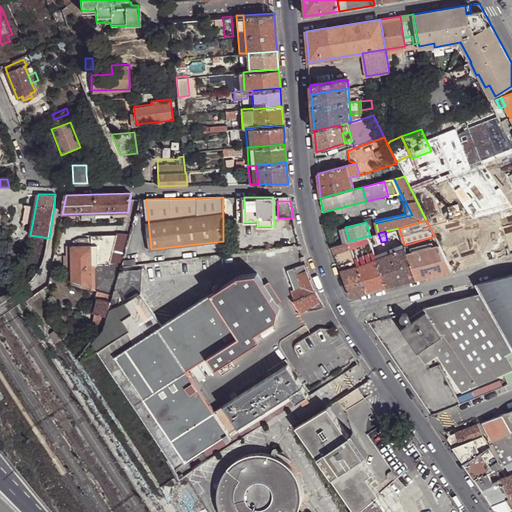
[(118,234),(92,234),(92,244),(88,244),(89,237),(79,237),(75,242),(75,244),(73,244),(73,254),(73,264),(73,280),(104,290),(114,293),(120,269),(121,264),(124,258),(125,253),(131,233),(118,234)]
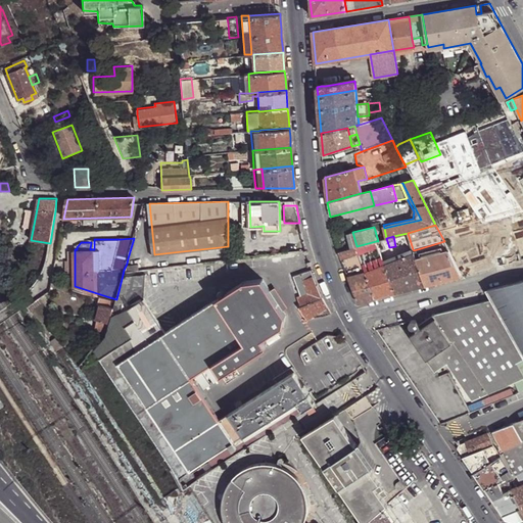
[(378,241),(376,241),(380,250),(389,247),(386,238),(378,241)]
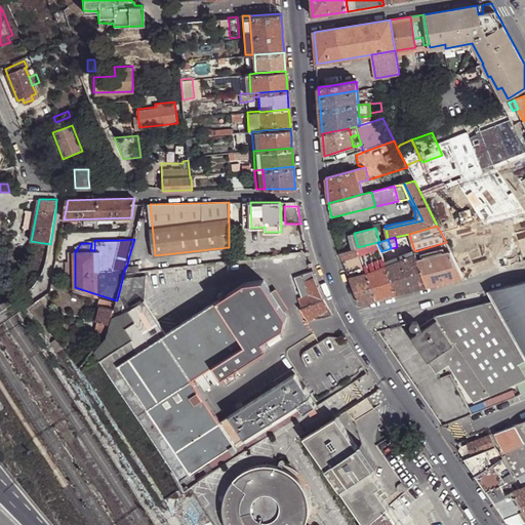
[(358,247),(367,273),(387,266),(386,261),(381,251),(377,242),(358,247)]
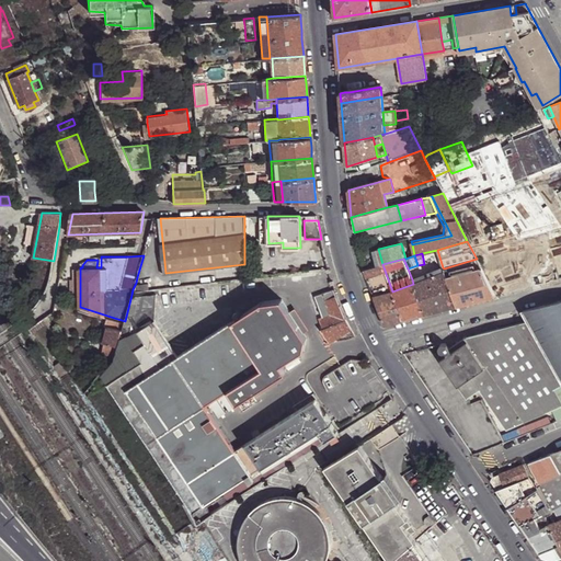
[(477,259),(444,268),(444,272),(446,278),(480,268),(477,259)]
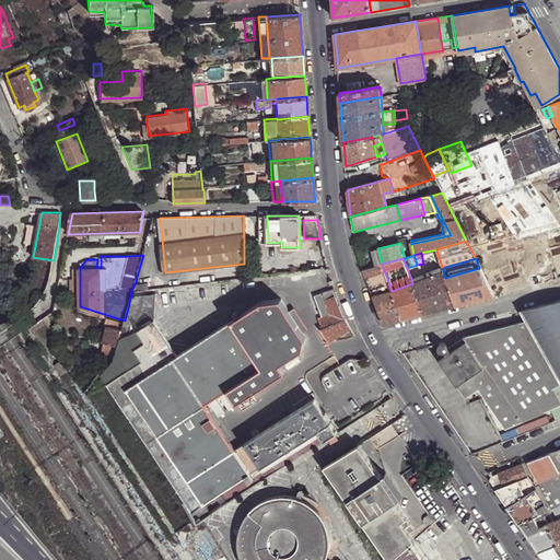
[(363,269),(373,296),(392,291),(382,264),(380,265),(368,268),(363,269)]
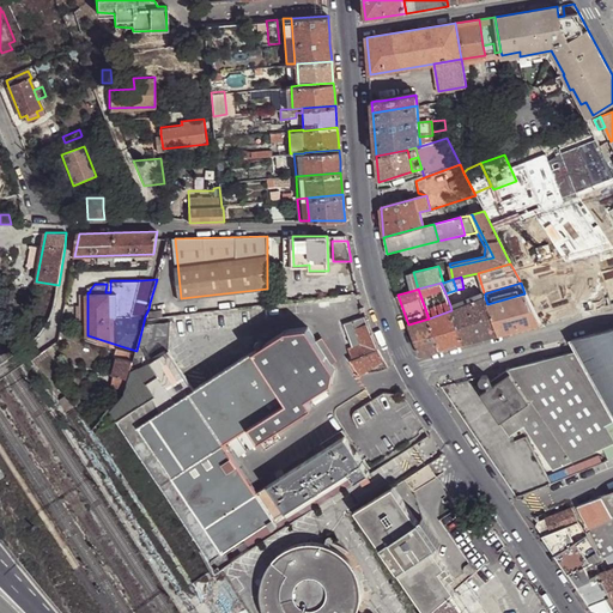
[(450,305),(451,310),(475,301),(475,297),(485,293),(484,292),(450,305)]
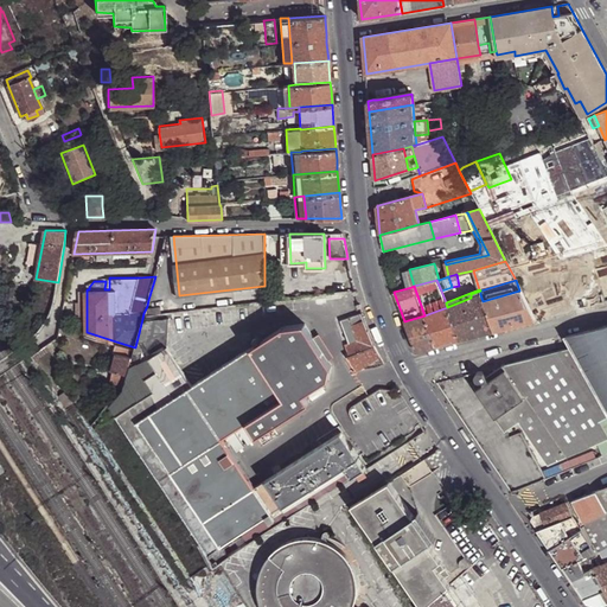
[(356,291),(314,295),(315,302),(340,299),(340,296),(356,295),(356,291)]
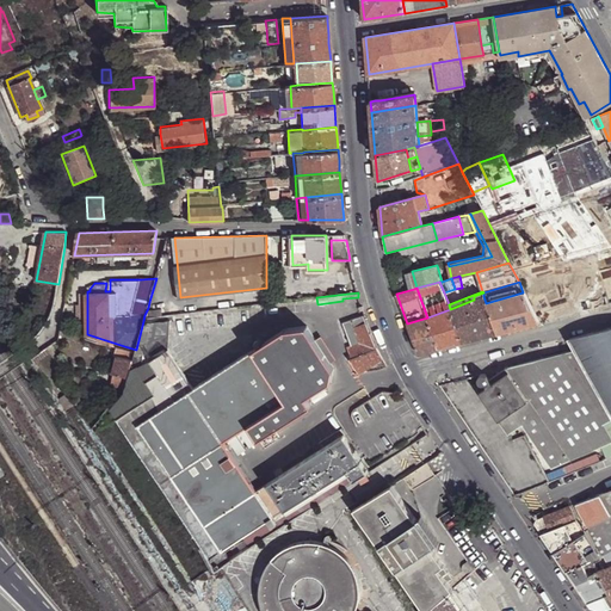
[(486,303),(497,333),(538,322),(536,316),(523,292),(486,303)]
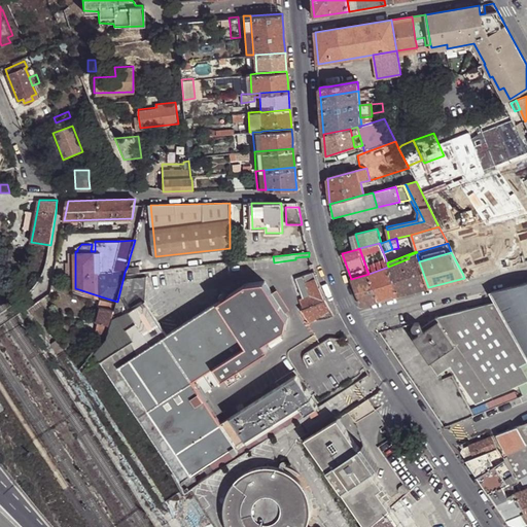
[(388,267),(398,295),(428,287),(419,261),(417,255),(409,258),(388,267)]
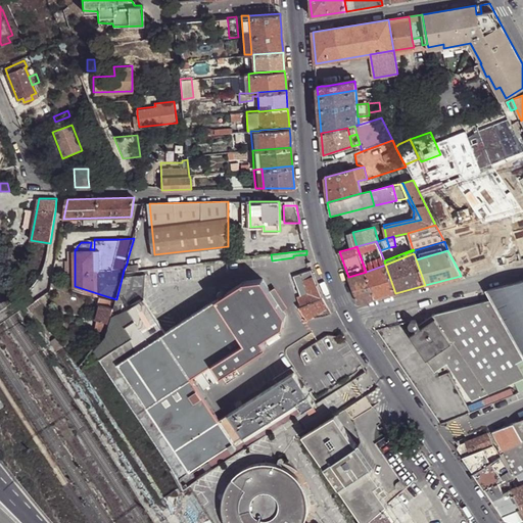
[(64,270),(75,270),(75,259),(64,258),(64,270)]
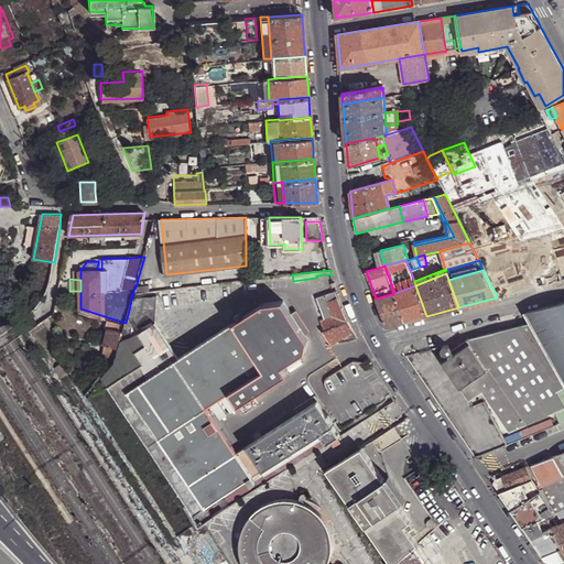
[(394,293),(405,322),(426,316),(415,285),(394,293)]
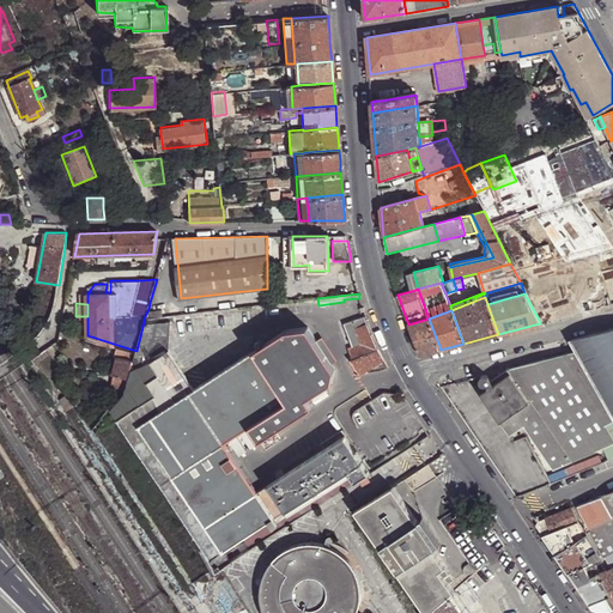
[(359,374),(383,358),(377,349),(375,338),(365,316),(343,323),(352,347),(350,349),(354,359),(352,360),(359,374)]
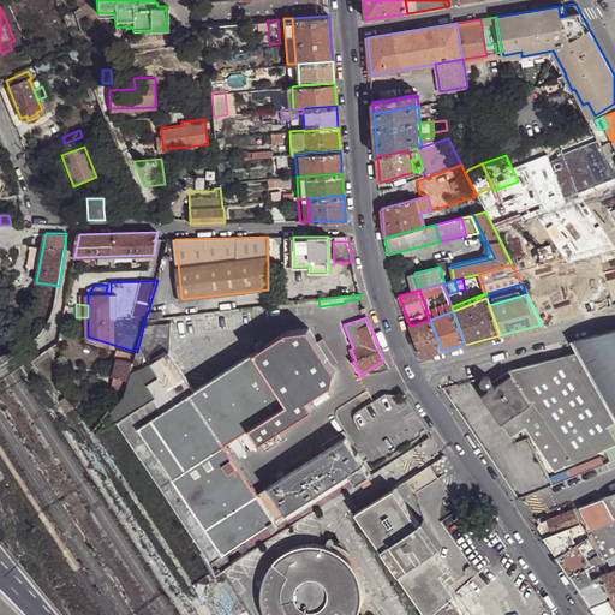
[(422,357),(442,351),(430,320),(410,326),(422,357)]
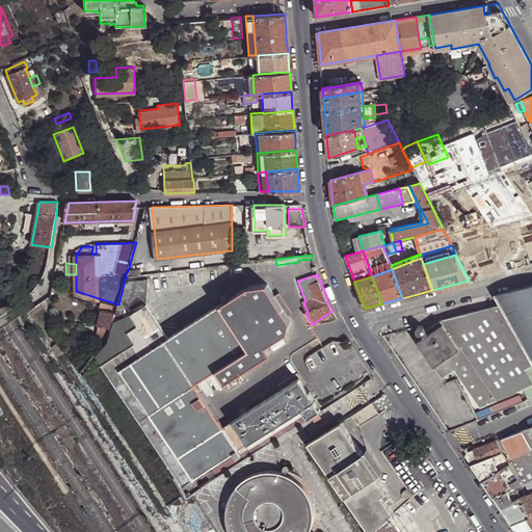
[(247,287),(167,339),(142,306),(147,292),(150,283),(125,280),(118,304),(115,312),(110,327),(106,337),(106,339),(96,353),(110,375),(138,420),(188,497),(194,493),(197,490),(212,481),(205,471),(237,450),(222,427),(193,384),(215,370),(223,383),(270,353),(265,346),(287,333),(289,320),(266,285),(247,287)]
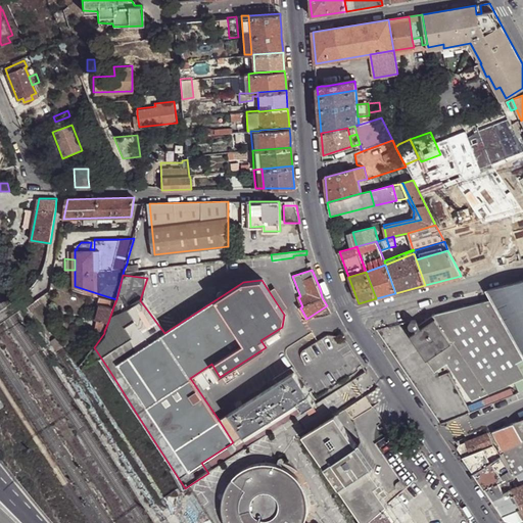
[(522,280),(487,289),(492,299),(522,355),(522,280)]
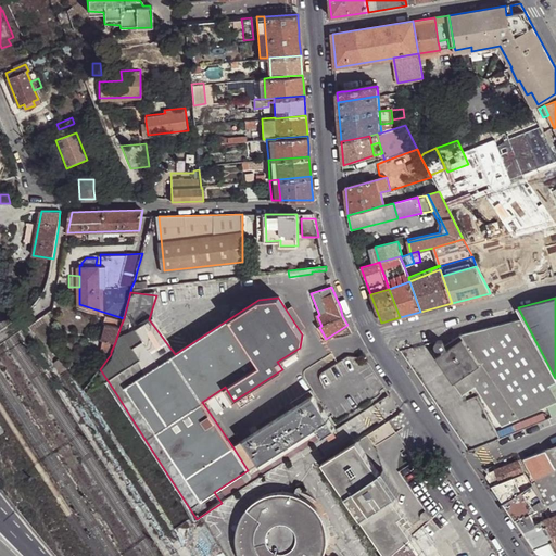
[(121,326),(124,318),(113,315),(111,324),(121,326)]
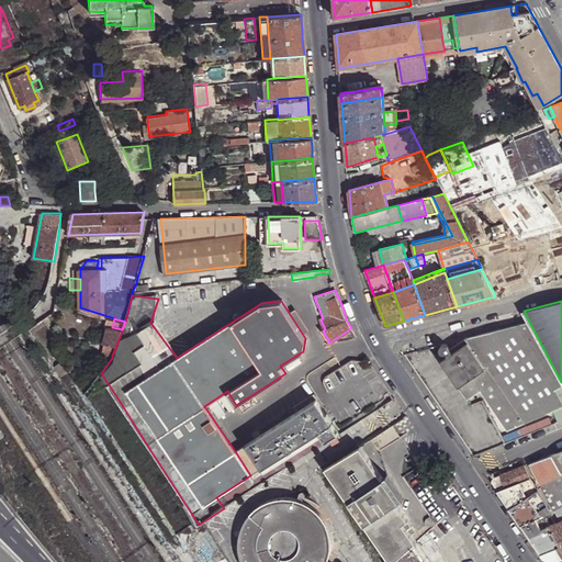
[(561,385),(561,382),(529,322),(465,338),(451,348),(449,344),(447,345),(448,345),(449,348),(449,350),(447,352),(448,356),(441,360),(469,398),(481,390),(506,429),(561,405),(554,390),(561,385)]
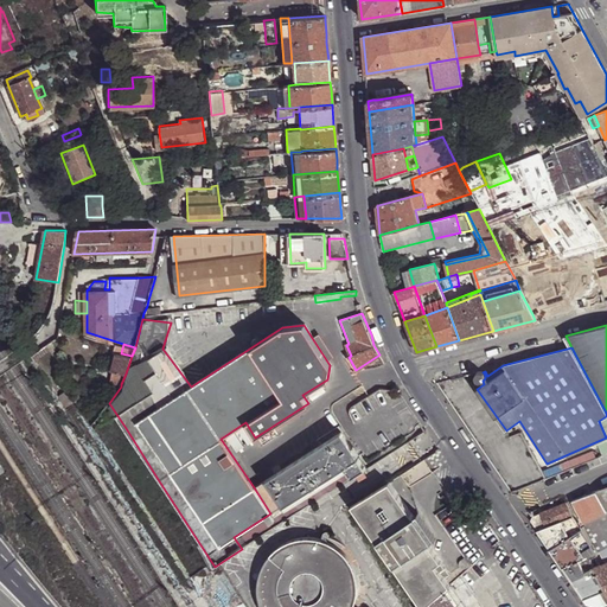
[(126,374),(132,356),(121,353),(116,351),(110,369),(113,370),(126,374)]
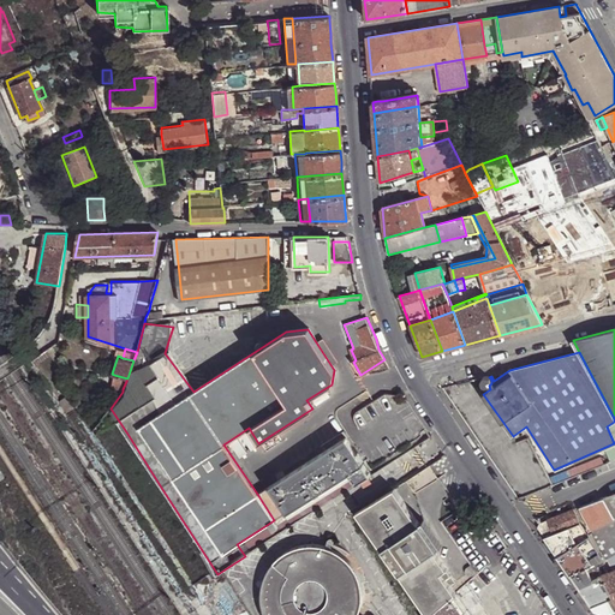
[(123,389),(127,378),(114,375),(111,384),(123,389)]
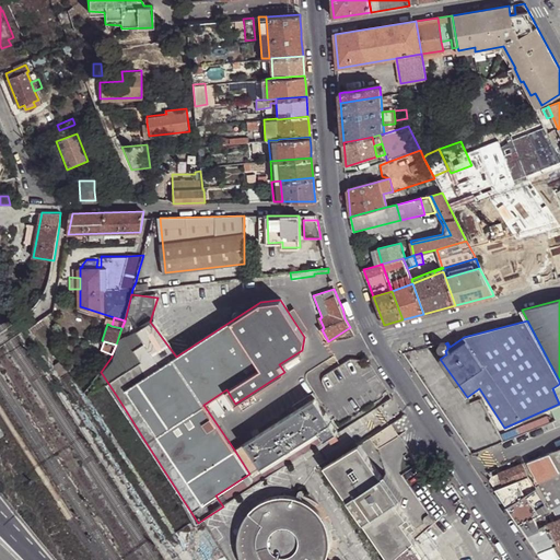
[(446,343),(445,343),(444,342),(443,342),(440,343),(439,347),(440,350),(443,351),(445,351),(447,349),(447,347),(446,343)]
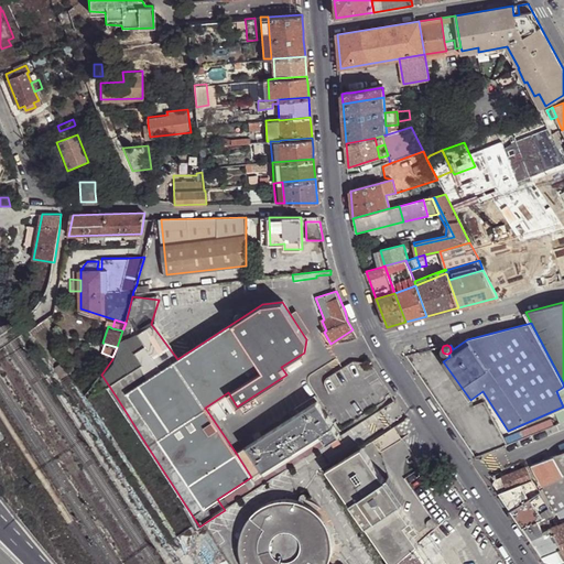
[(251,477),(257,474),(261,479),(266,476),(262,470),(332,425),(338,436),(351,427),(329,392),(236,453),(251,477)]
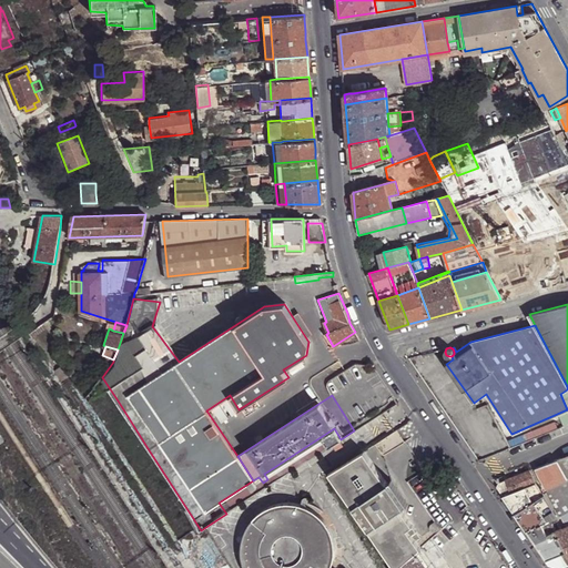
[(341,439),(334,428),(264,474),(267,479),(263,483),(266,487),(341,439)]
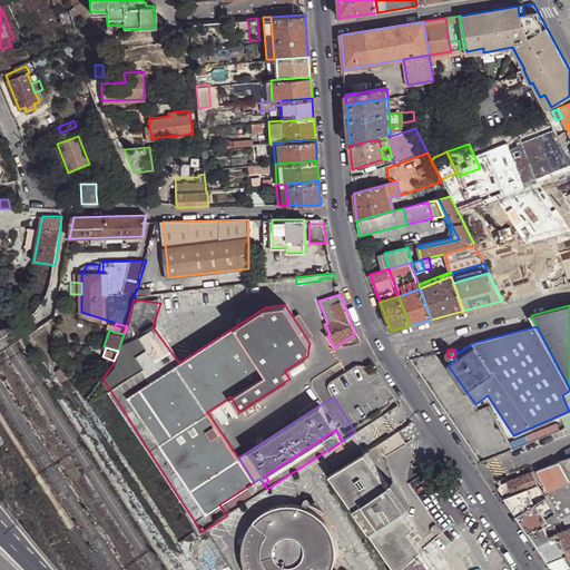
[(397,431),(375,445),(383,458),(405,443),(402,438),(397,431)]
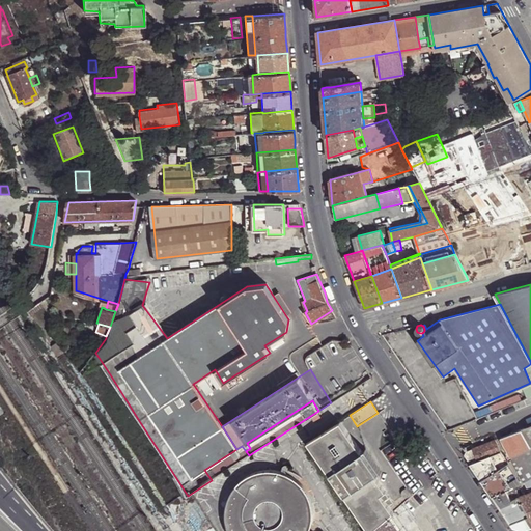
[(313,421),(320,417),(317,413),(311,417),(313,421)]
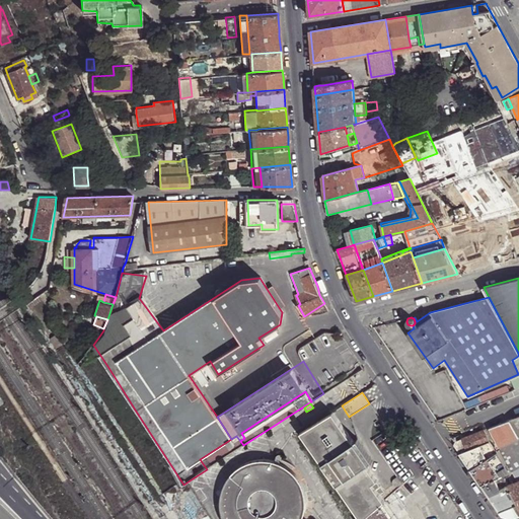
[(332,412),(300,433),(358,518),(363,518),(383,501),(378,494),(383,491),(366,464),(371,460),(357,438),(353,441),(332,412)]
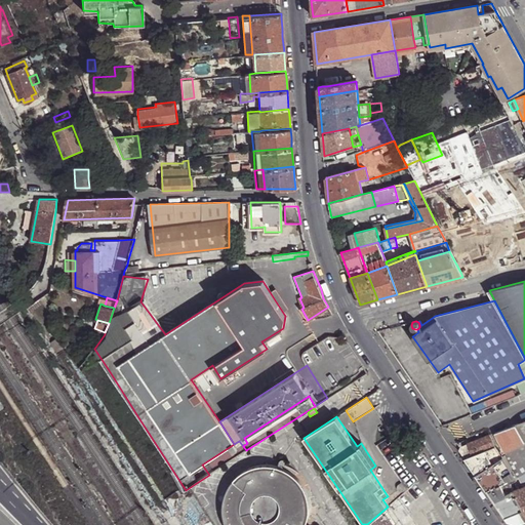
[(513,491),(524,513),(524,420),(495,433),(523,484),(524,487),(520,489),(513,491)]
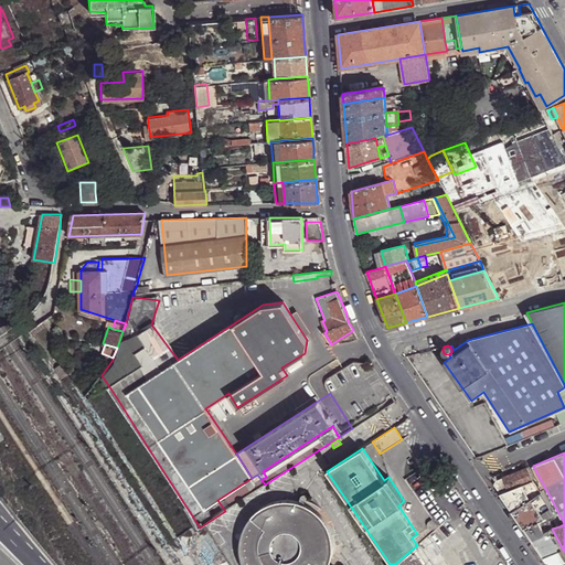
[(494,484),(512,510),(541,492),(542,492),(532,481),(528,468),(496,480),(494,484)]
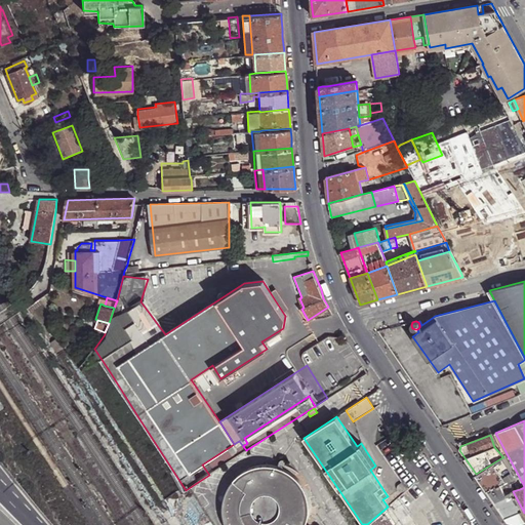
[(517,524),(524,521),(524,513),(513,491),(506,494),(502,487),(510,484),(516,481),(503,457),(502,457),(476,474),(508,521),(517,524)]
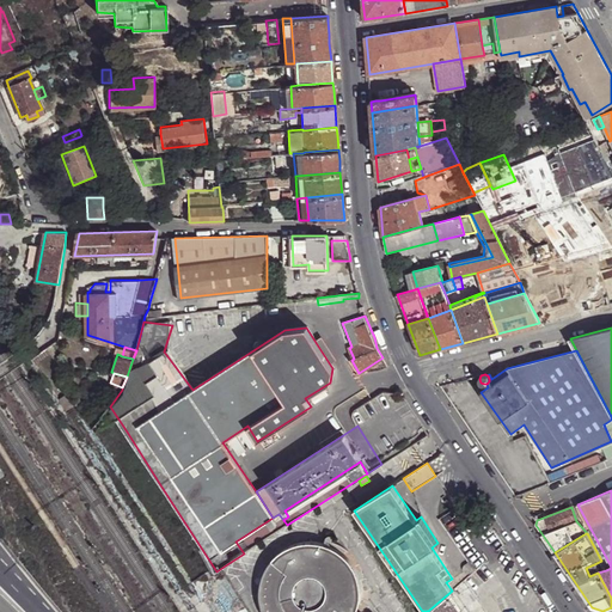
[(356,611),(357,609),(360,598),(360,587),(357,576),(353,567),(347,558),(338,551),(332,548),(322,544),(311,543),(300,544),(289,548),(280,554),(273,561),(267,570),(262,580),(261,591),(262,601),(264,611),(356,611)]
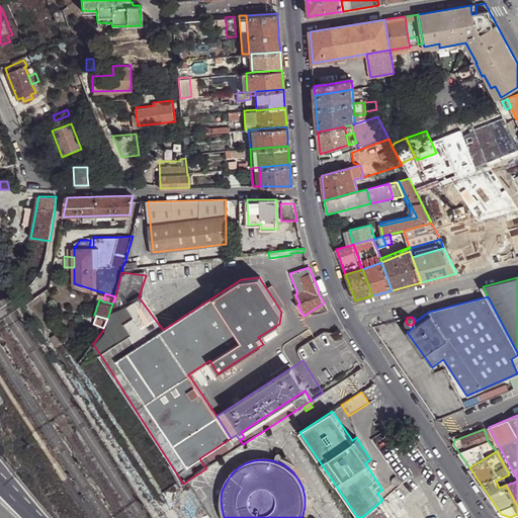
[(398,486),(402,483),(398,476),(393,479),(392,483),(395,486),(398,486)]
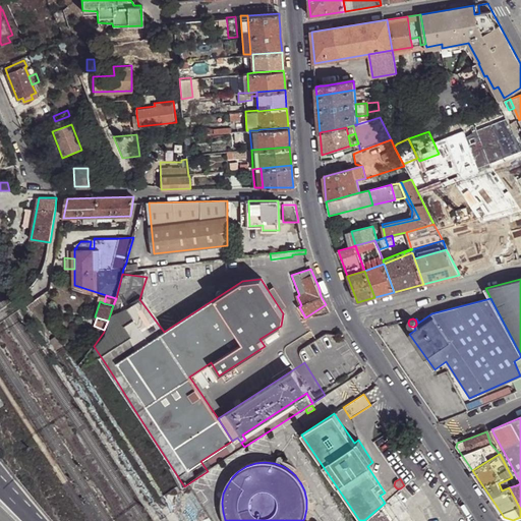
[(502,490),(509,487),(506,480),(499,483),(502,490)]
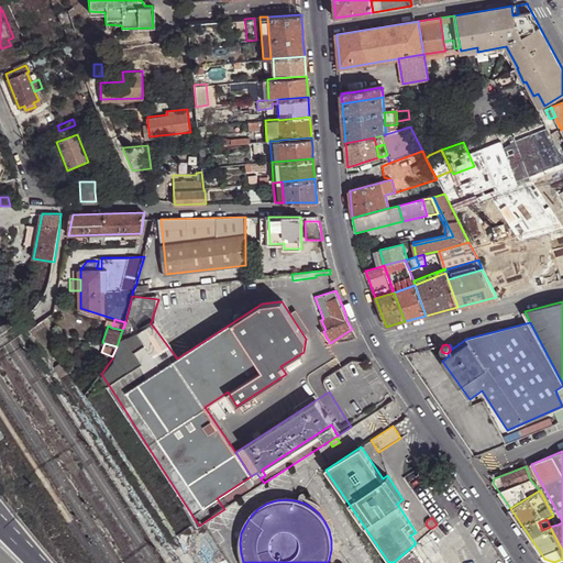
[(428,562),(416,543),(394,562),(428,562)]
